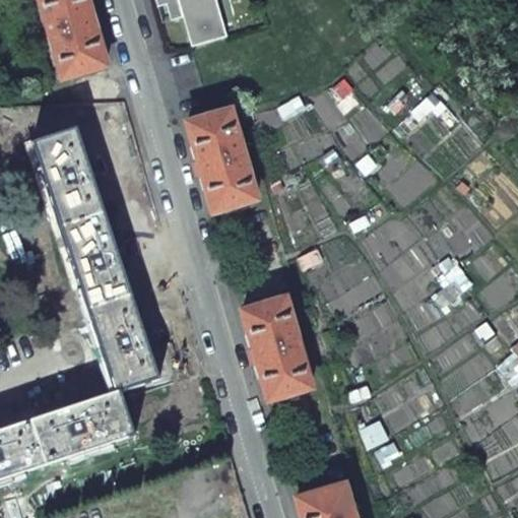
[(37,0),(60,77),(104,65),(84,0),(37,0)]
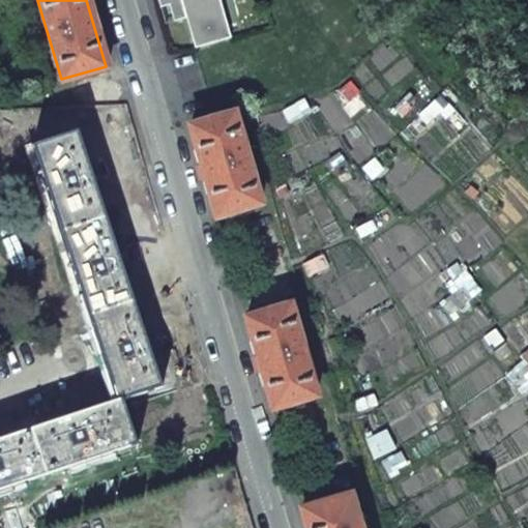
[(229,37),(218,0),(157,0),(159,5),(168,3),(172,20),(185,17),(193,47),(229,37)]
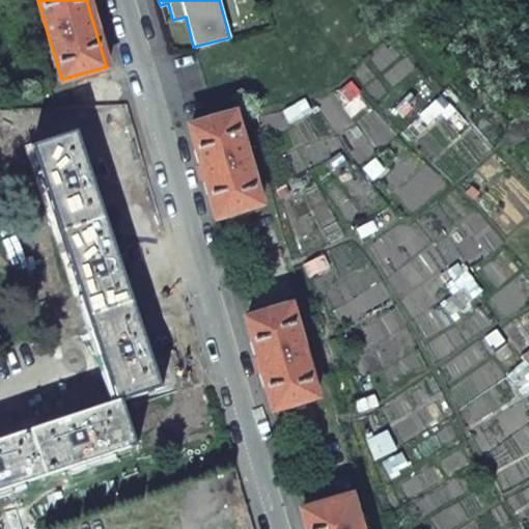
[(215,217),(259,202),(233,112),(188,124),(215,217)]
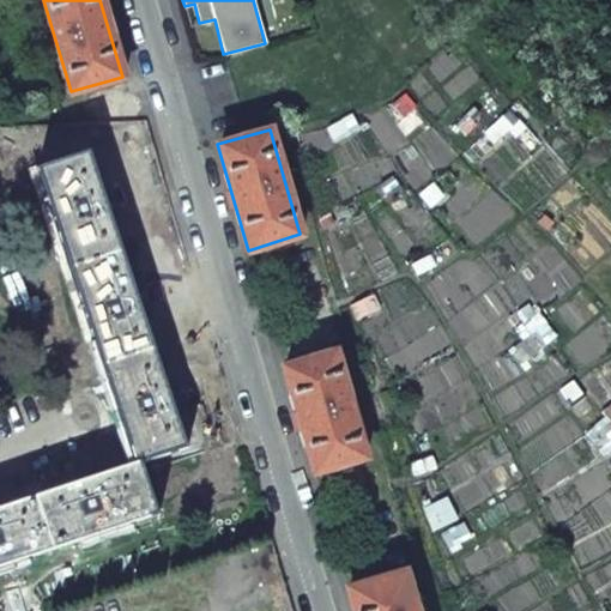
[(139,459),(186,443),(140,306),(88,150),(37,168),(134,460),(139,459)]
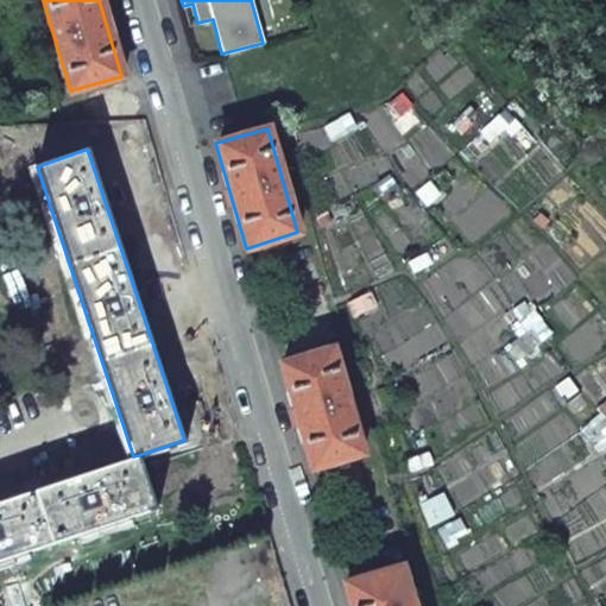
[(332,346),(279,364),(310,468),(365,452),(332,346)]
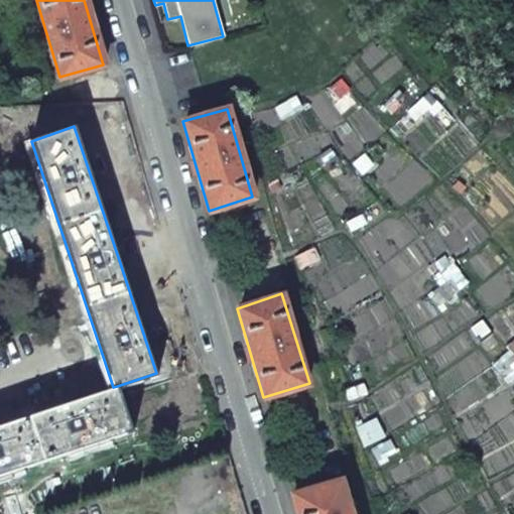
[(0,473),(131,431),(117,386),(113,387),(0,423),(0,473)]
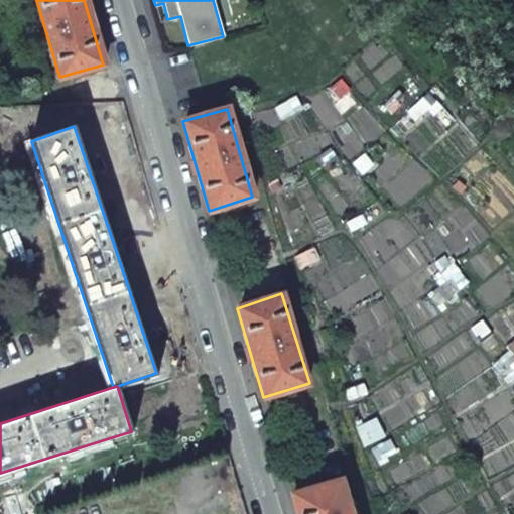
[(349,513),(339,480),(291,494),(296,513),(349,513)]
